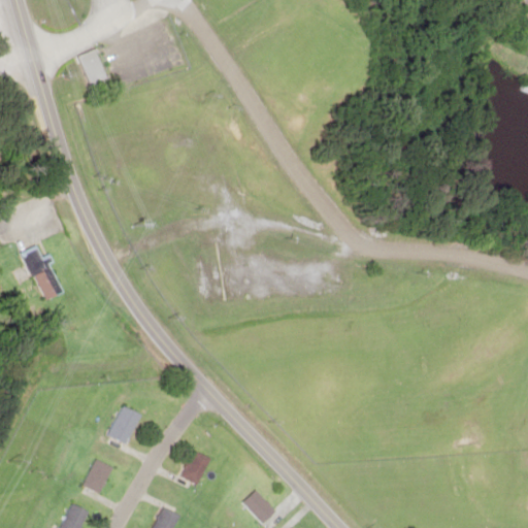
[(77,56),(89,86),(106,78),(95,50),(77,56)]
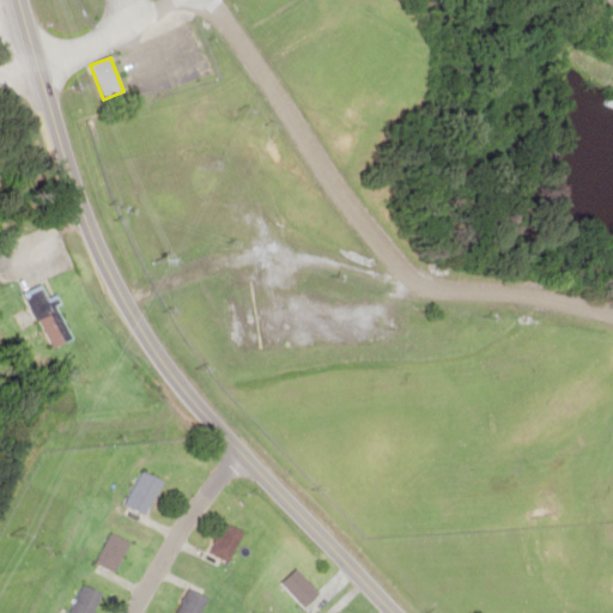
[(72,338),(53,295),(48,297),(42,283),(11,297),(26,332),(40,326),(49,349),(72,338)]
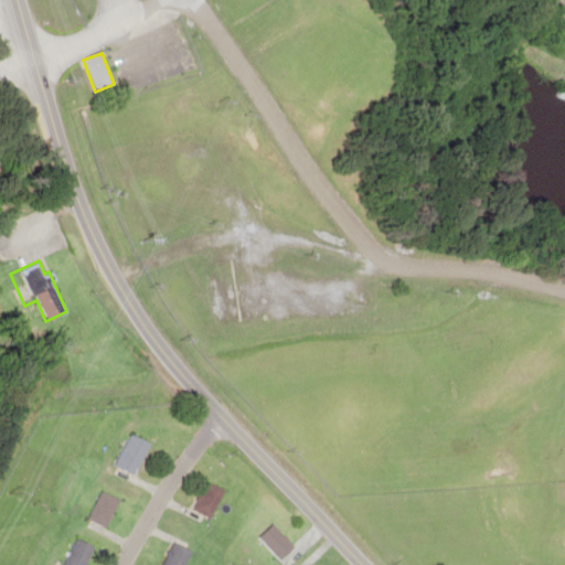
[(116,462),(137,472),(152,441),(131,432),(116,462)]
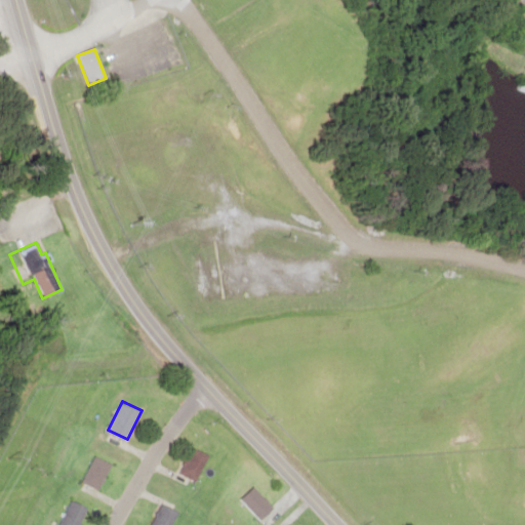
[(179,471),(196,479),(209,454),(193,445),(179,471)]
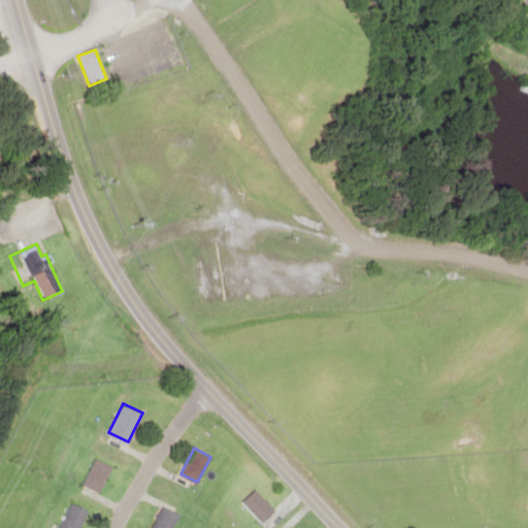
[(113,466),(96,457),(84,484),(101,492),(113,466)]
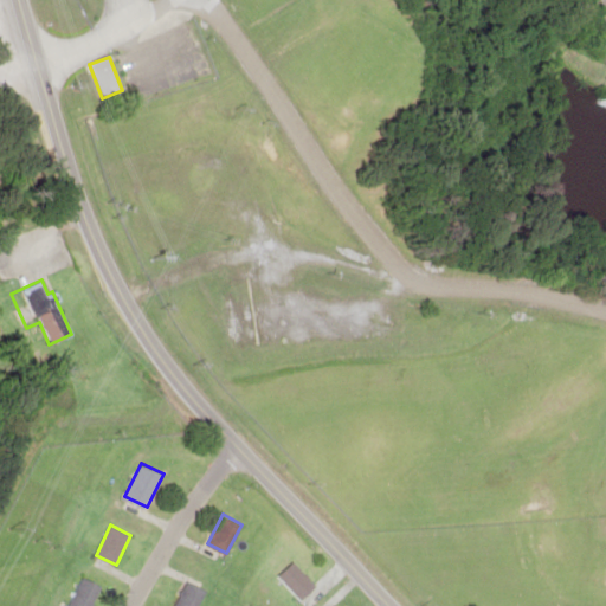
[(317,584),(294,560),(278,575),(303,599),(317,584)]
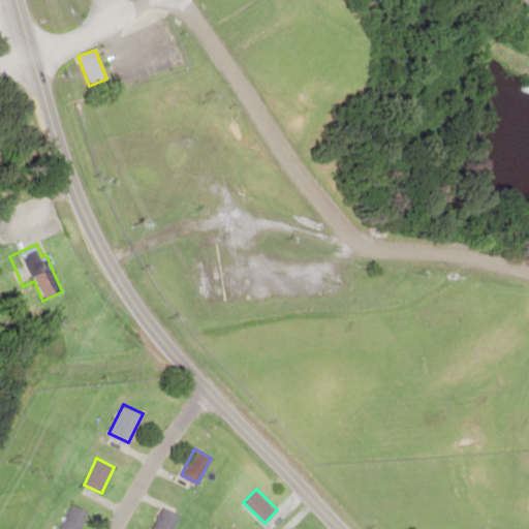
[(59,528),(61,528),(80,528),(90,511),(72,502),(59,528)]
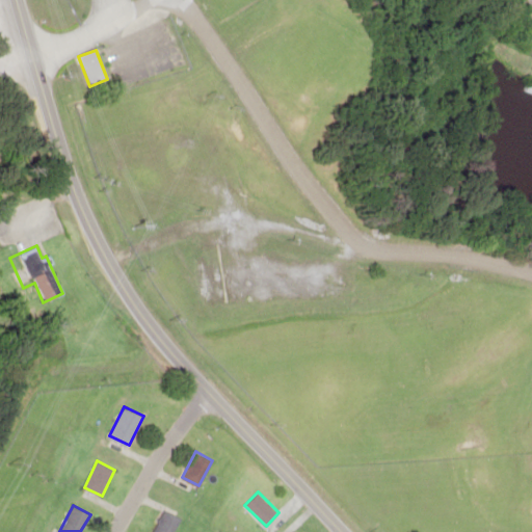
[(174,531),(184,517),(167,506),(150,531),(174,531)]
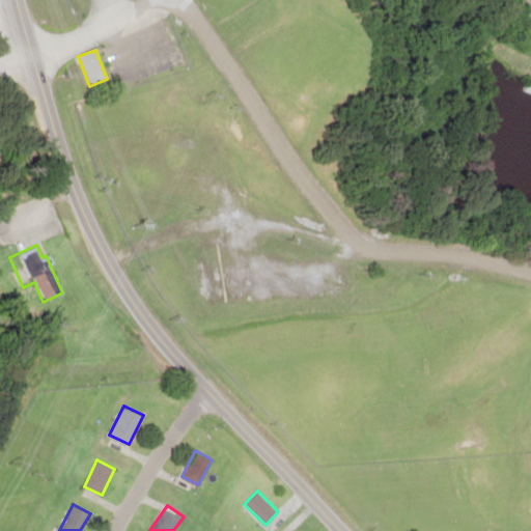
All buildings are outlined.
